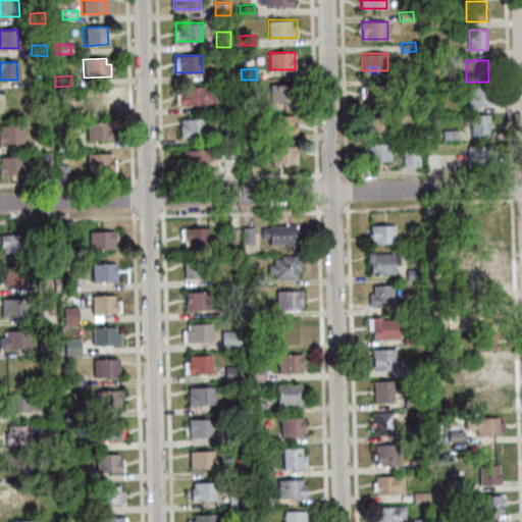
[(31,88),(31,76),(46,77),(46,88),(31,88)]
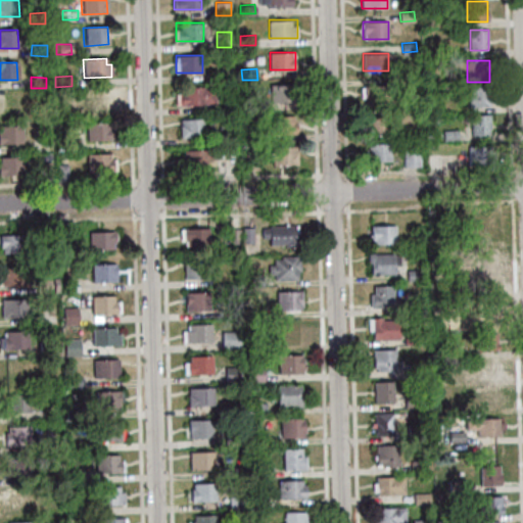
[(296,84),(271,84),(271,103),(296,103),(296,84)]
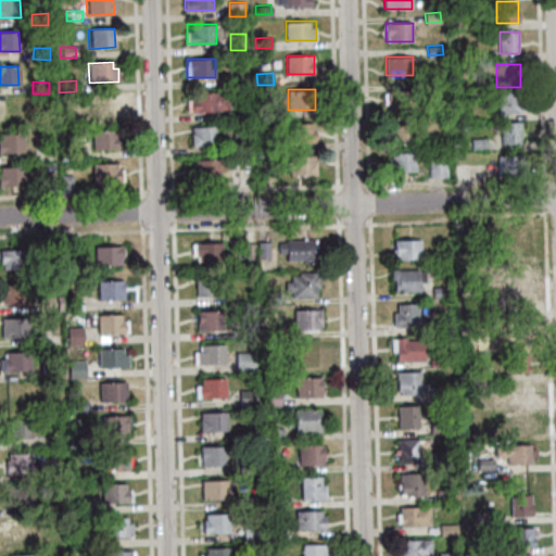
[(189,91),(189,112),(228,112),(228,91),(189,91)]
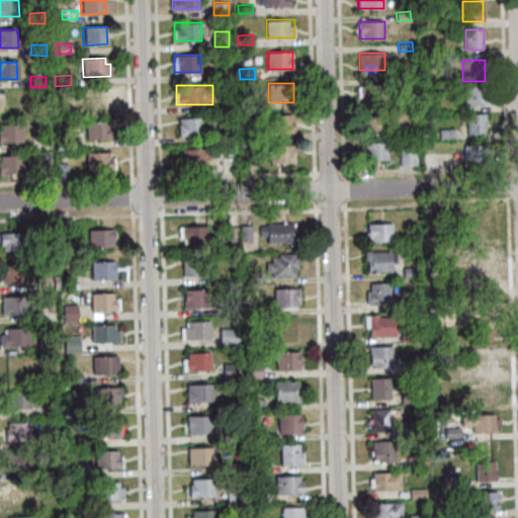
[(381,85),(359,85),(359,104),(381,104),(381,85)]
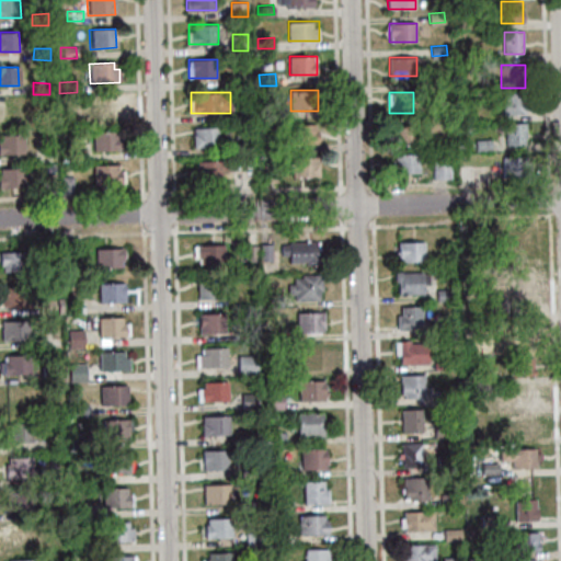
[(504,114),(525,114),(525,93),(504,93),(504,114)]
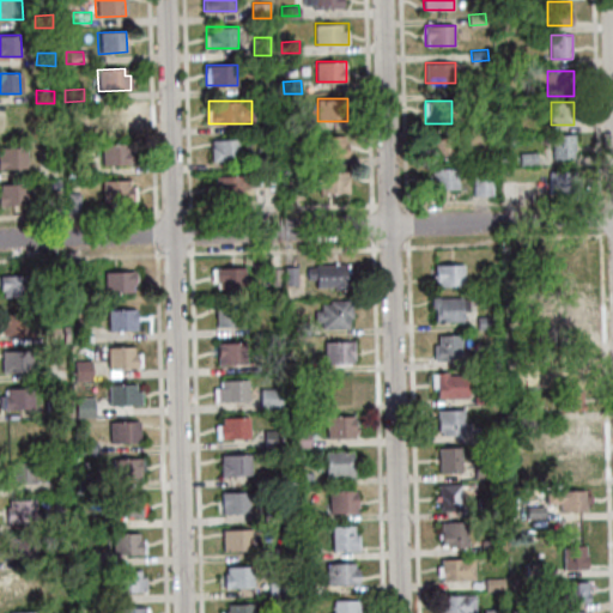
[(101,128),(101,107),(128,107),(128,108),(133,108),(133,120),(129,120),(129,127),(101,128)]
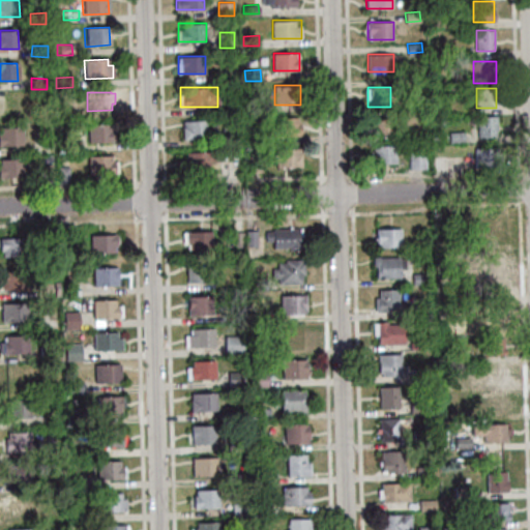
[(0,113),(21,113),(20,93),(0,93),(0,113)]
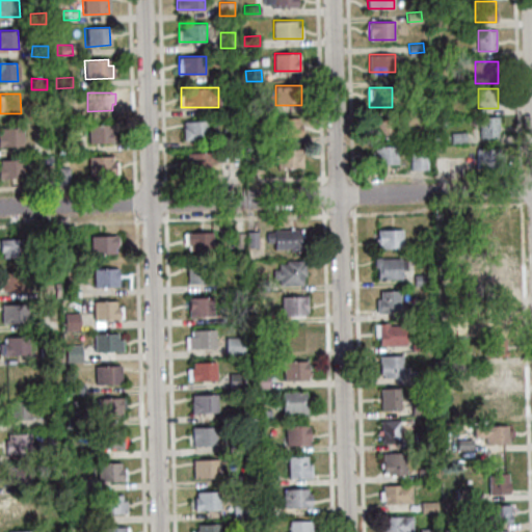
[(266,105),(248,106),(249,115),(267,114),(266,105)]
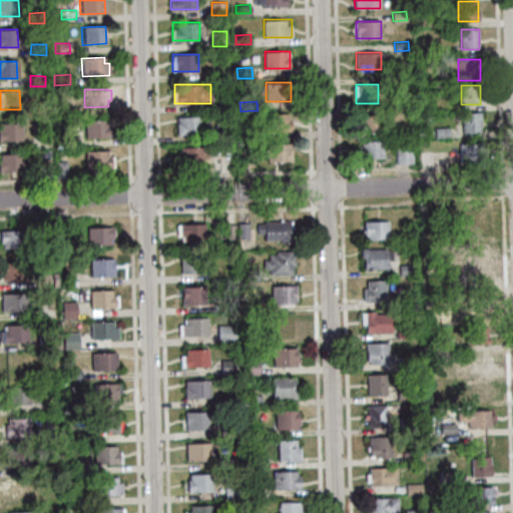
[(34,108),(34,115),(48,115),(48,107),(34,108)]
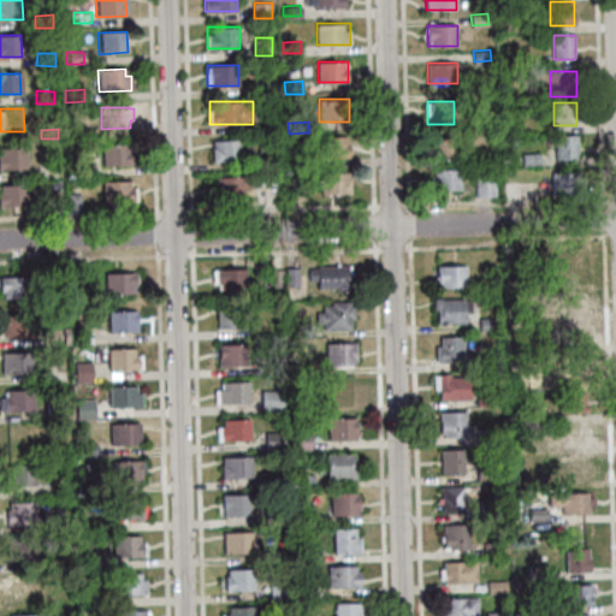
[(579,134),(556,134),(556,159),(579,159),(579,134)]
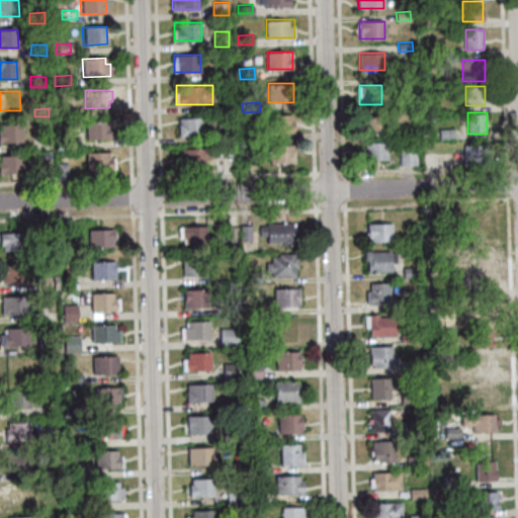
[(293,132),(293,114),(271,114),(271,132),(293,132)]
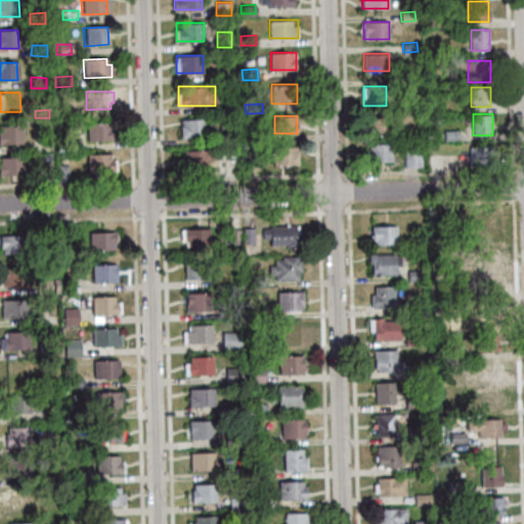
[(391,134),(390,117),(367,118),(368,135),(391,134)]
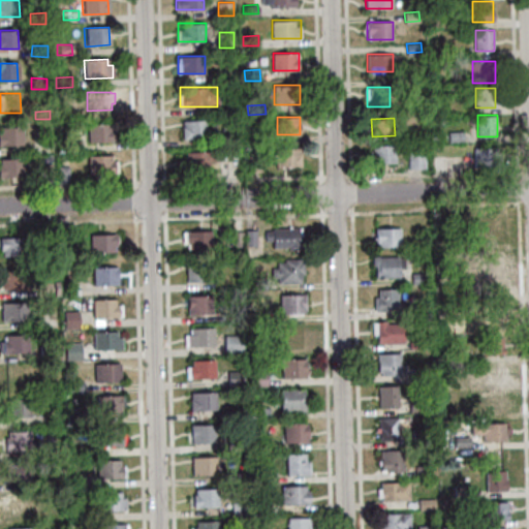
[(183,120),(183,138),(211,138),(211,120),(183,120)]
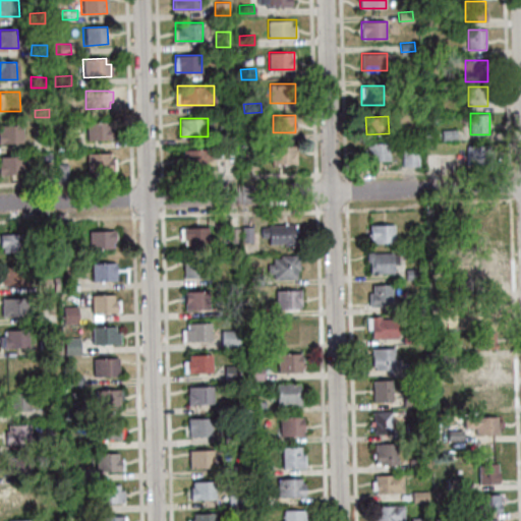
[(85,140),(85,123),(108,123),(108,127),(110,127),(110,140),(85,140)]
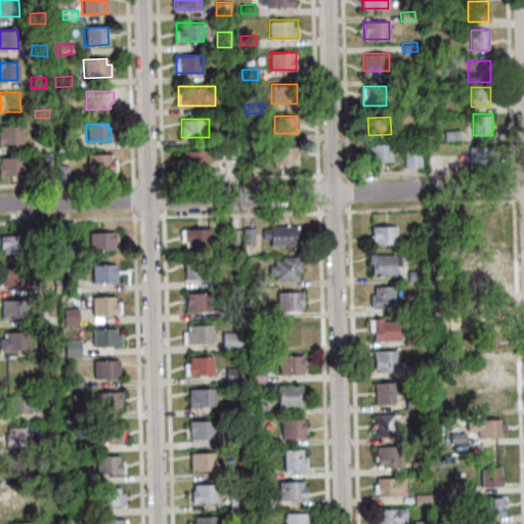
[(0,143),(0,127),(20,126),(22,143),(0,143)]
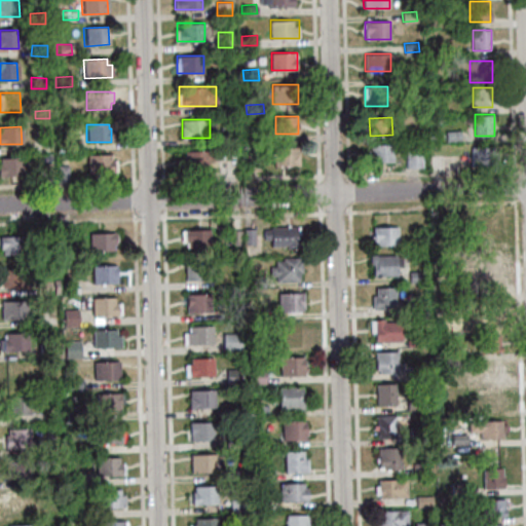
[(447,130),(446,140),(461,140),(461,129),(447,130)]
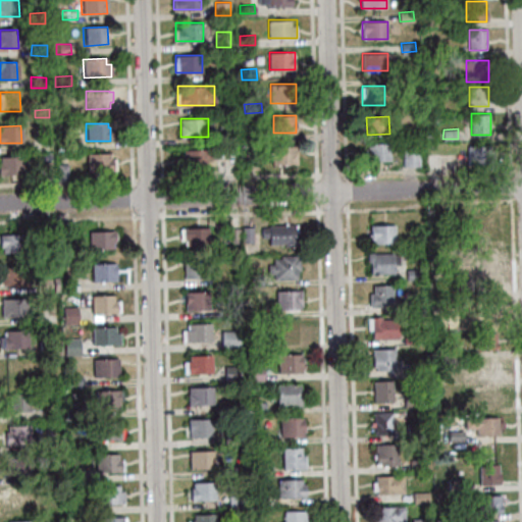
[(214,132),(214,142),(230,142),(230,132),(214,132)]
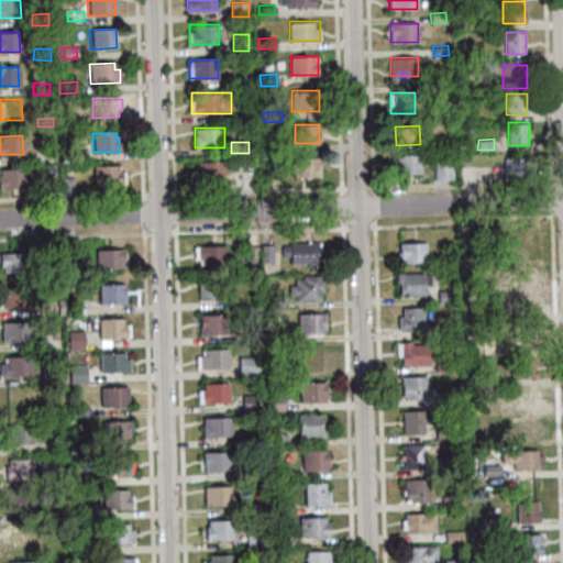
[(37,151),(39,163),(57,161),(56,150),(37,151)]
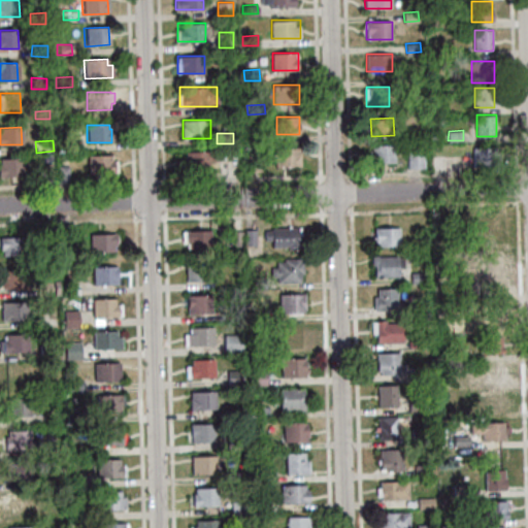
[(64,152),(64,140),(79,140),(79,151),(64,152)]
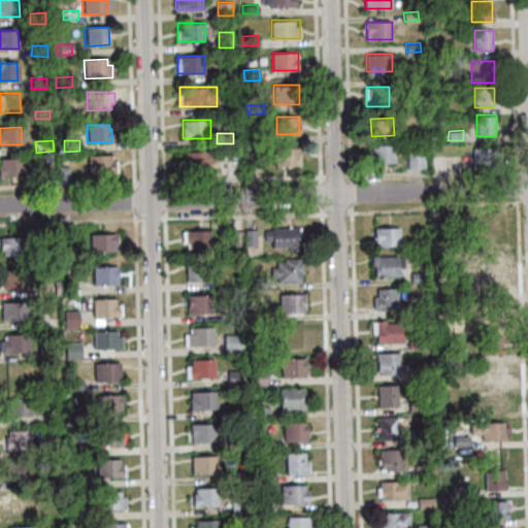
[(372,162),(395,162),(395,144),(372,144),(372,162)]
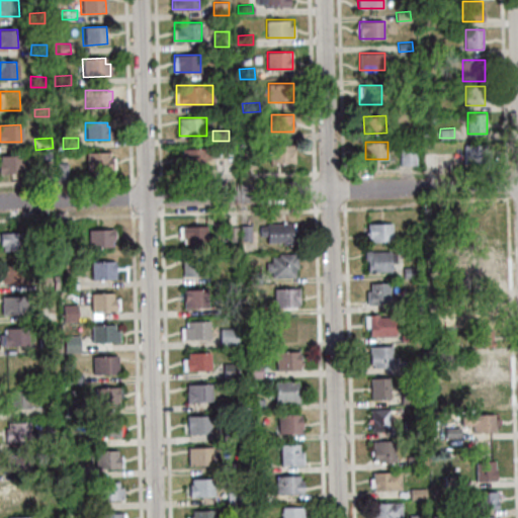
[(489,144),(464,144),(464,164),(489,164),(489,144)]
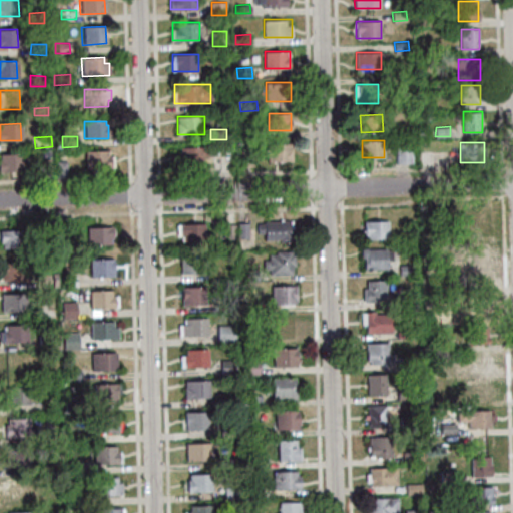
[(268,161),(293,161),(293,143),(268,143),(268,161)]
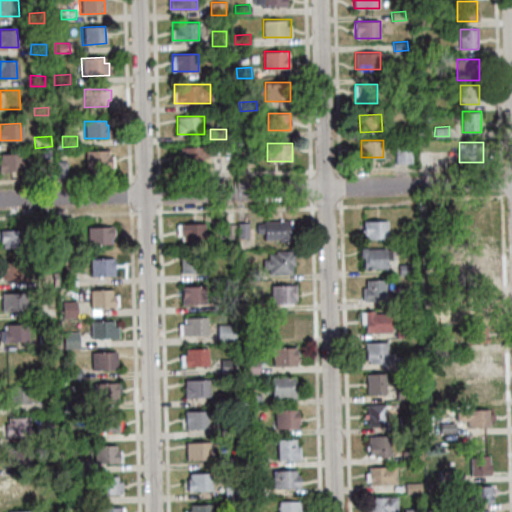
[(411,146),(395,145),(394,161),(410,162),(411,146)]
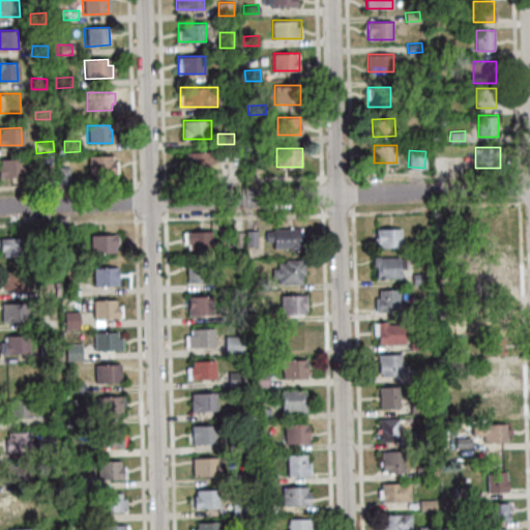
[(221,169),(221,152),(186,152),(186,169),(221,169)]
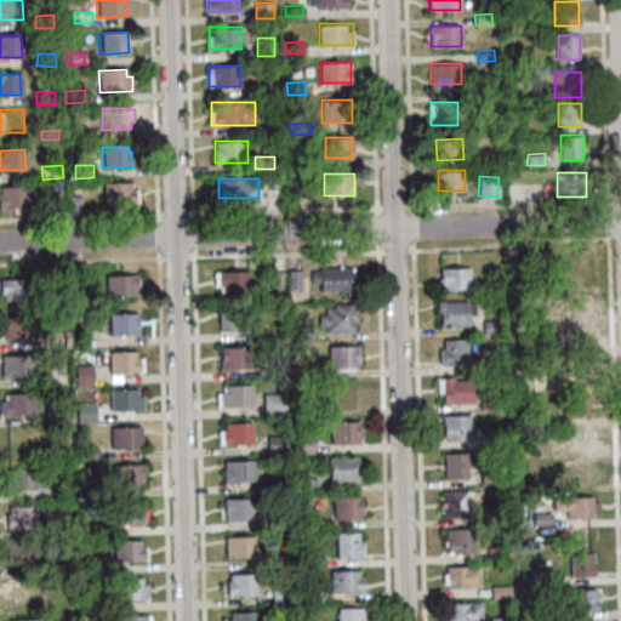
[(307,181),(289,181),(290,200),(307,203),(307,181)]
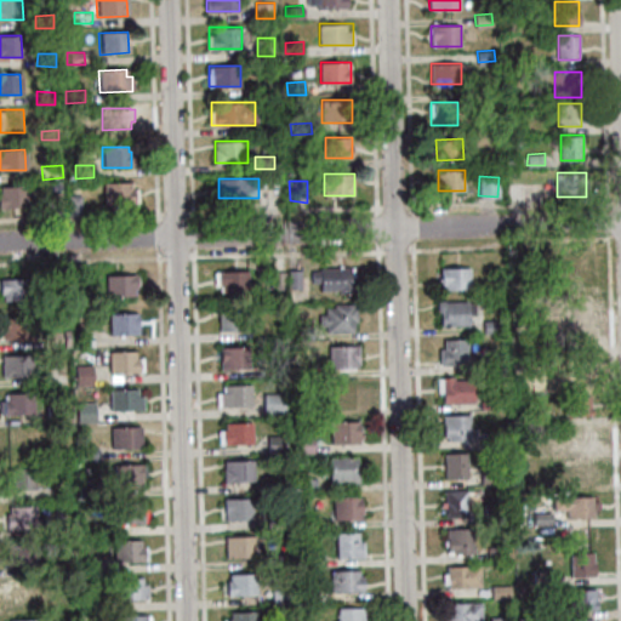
[(103,205),(102,183),(130,183),(130,189),(132,189),(134,204),(103,205)]
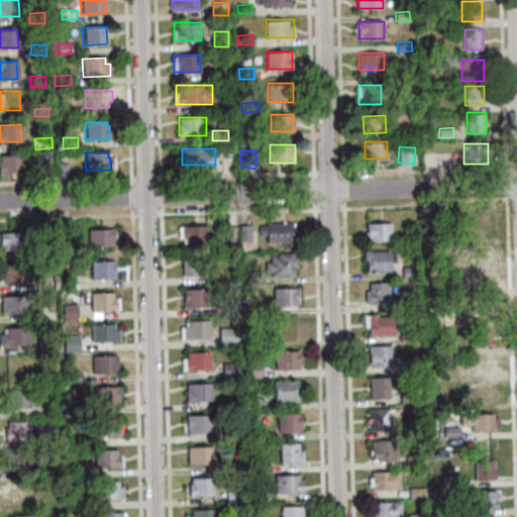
[(424,152),(424,166),(437,167),(437,152),(424,152)]
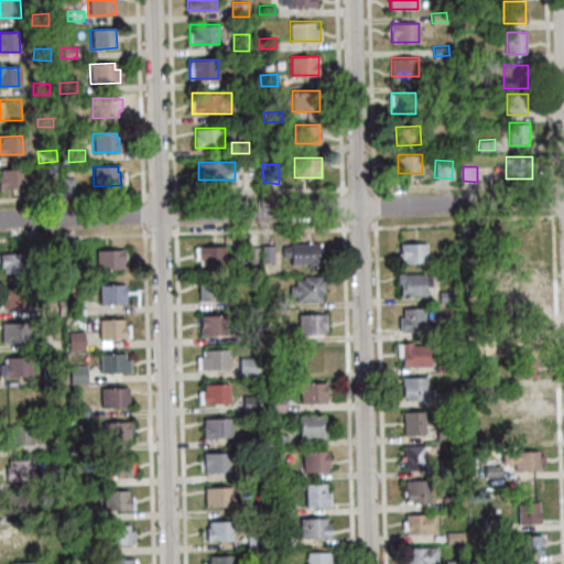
[(0,188),(0,169),(23,169),(24,188),(0,188)]
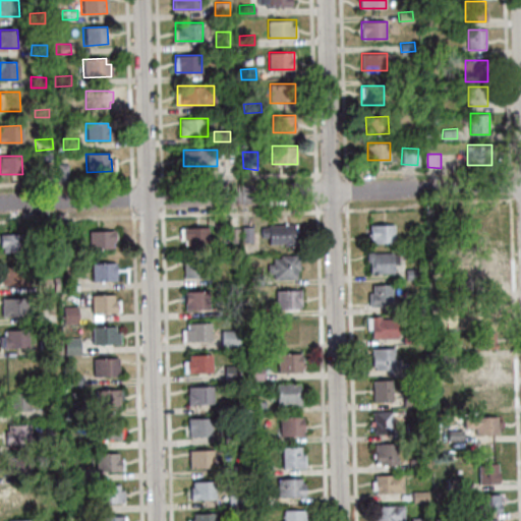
[(50,162),(50,176),(40,177),(39,162),(50,162)]
